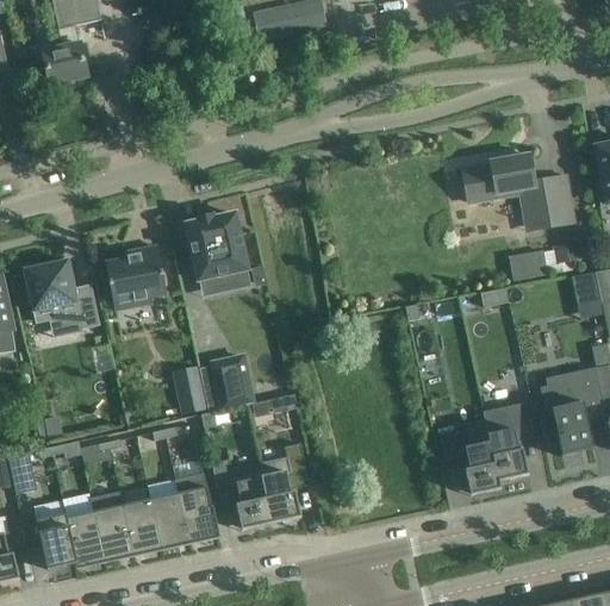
[(51,0),(62,47),(43,51),(50,83),(87,75),(80,43),(79,43),(75,24),(100,19),(95,0),(51,0)]
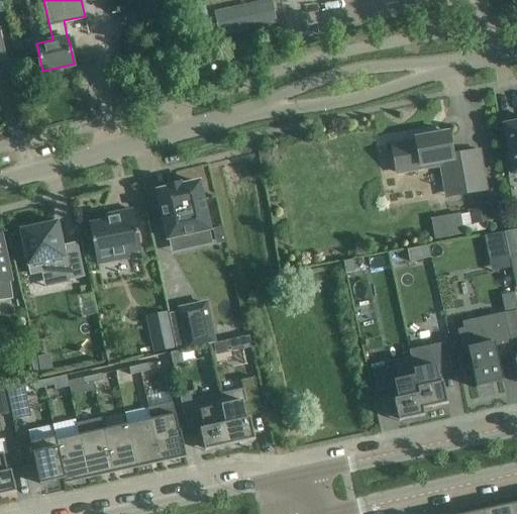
[(276,20),(271,0),(266,0),(215,10),(220,32),(276,20)]
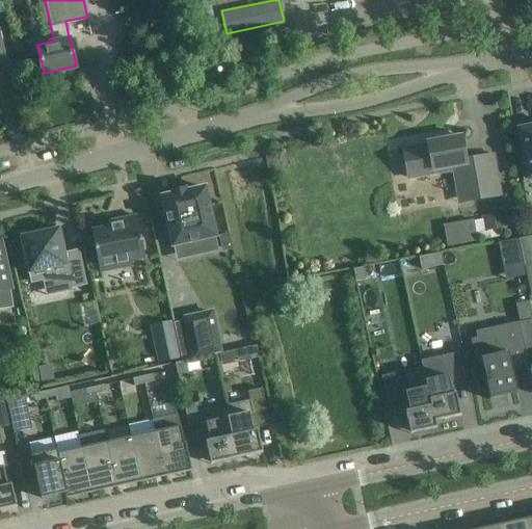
[(531,124),(519,127),(524,157),(520,158),(524,179),(528,178),(528,179),(531,177),(531,124)]
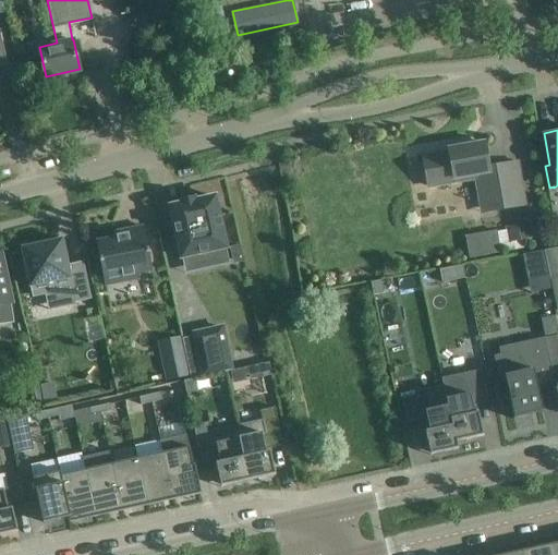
[(489,168),(485,141),(449,147),(449,151),(424,155),(428,184),(456,180),(456,177),(475,173),(489,209),(524,203),(517,160),(496,164),(496,167),(489,168)]
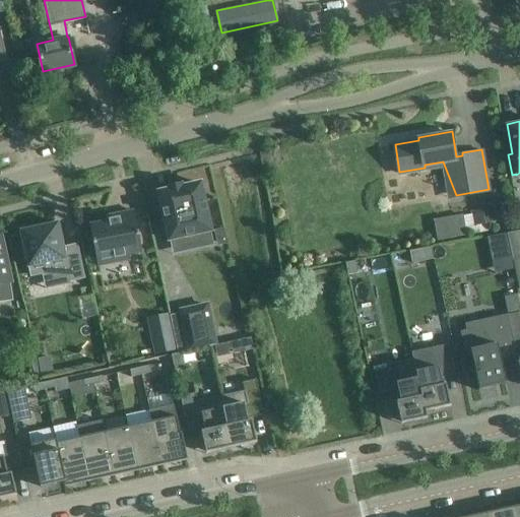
[(158,191),(170,239),(211,230),(200,182),(182,186),(181,183),(170,185),(170,188),(158,191)]
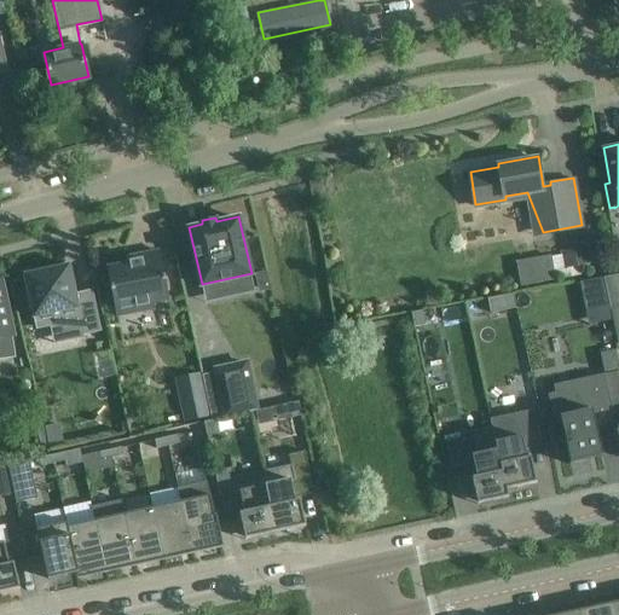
[(136,251),(137,257),(106,264),(116,306),(133,302),(134,308),(156,303),(155,297),(169,294),(158,245),(136,251)]
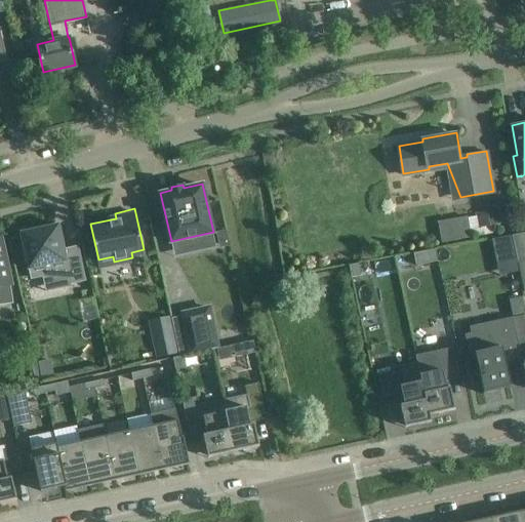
[(498,210),(476,214),(478,226),(500,222),(498,210)]
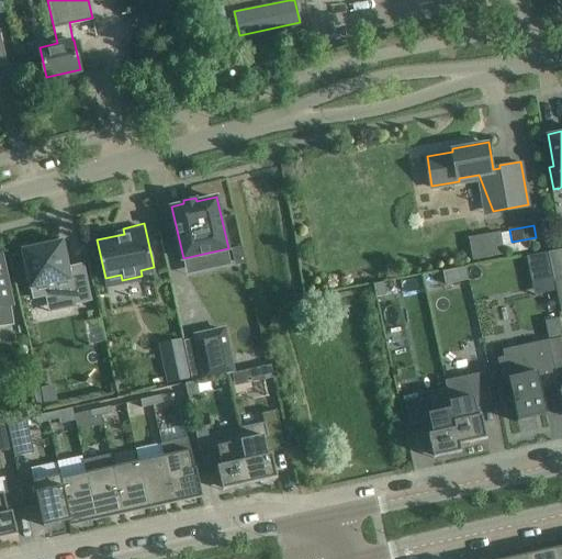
[(22,248),(33,298),(72,289),(75,303),(92,300),(83,261),(68,265),(63,239),(22,248)]
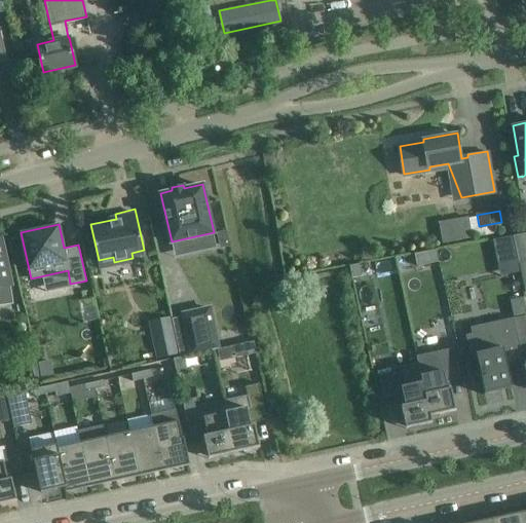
[(0,286),(11,284),(2,238),(0,238),(0,286)]
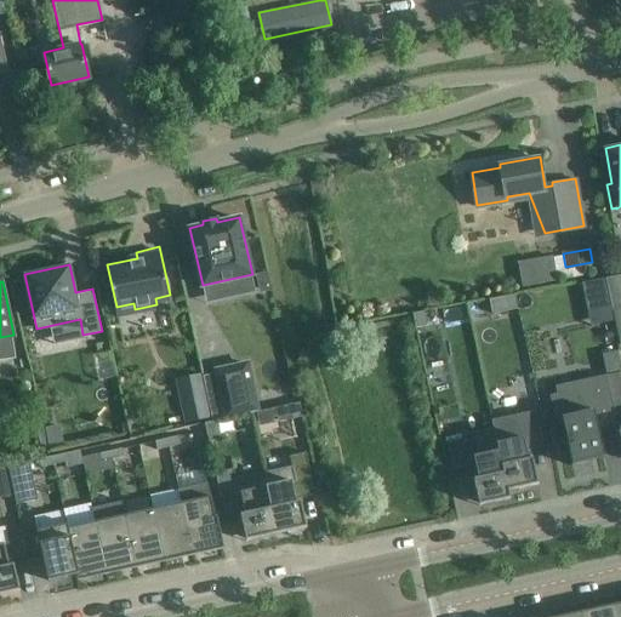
[(516,291),(489,296),(491,312),(518,307),(516,291)]
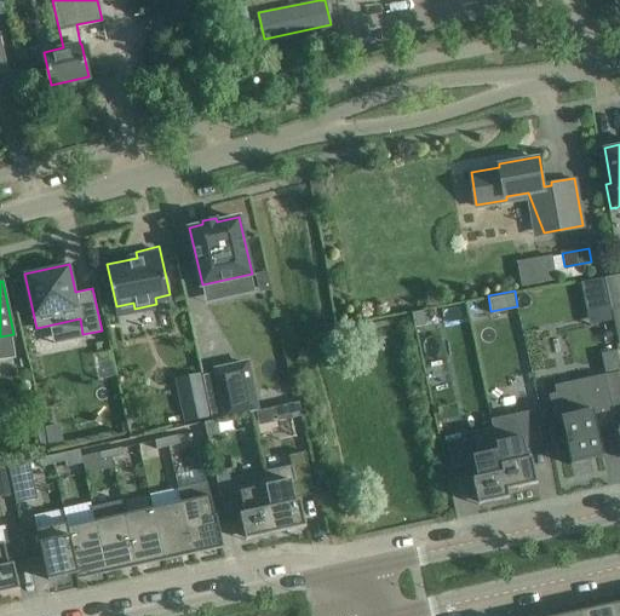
[(413,310),(415,326),(428,323),(425,308),(413,310)]
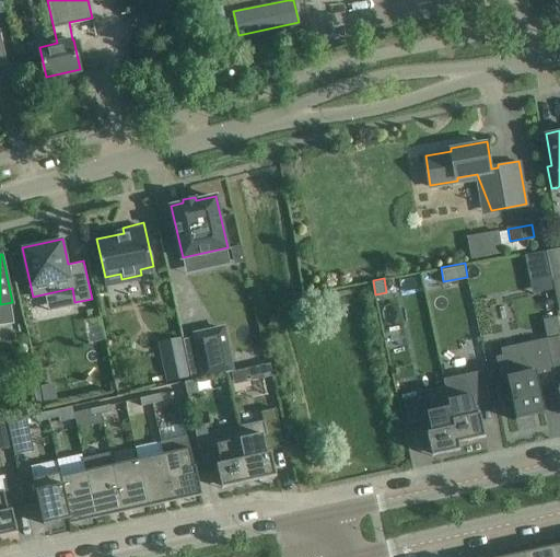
[(232,370),(223,326),(195,333),(196,335),(183,338),(191,379),(195,378),(232,370)]
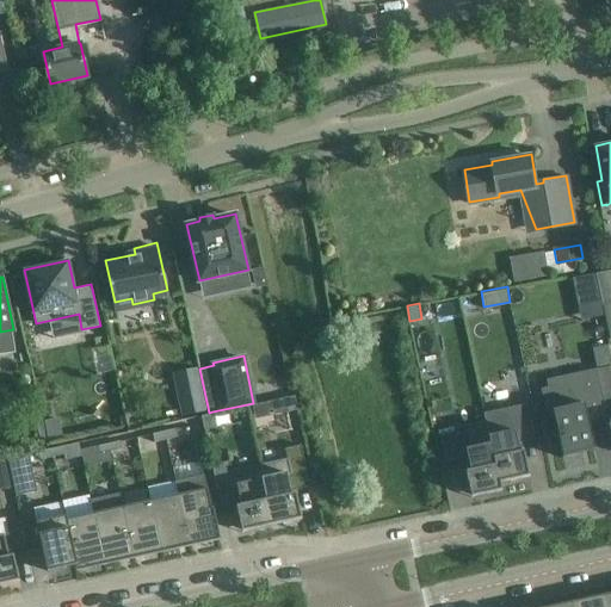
[(610,364),(597,367),(602,389),(603,398),(606,410),(610,408),(610,364)]
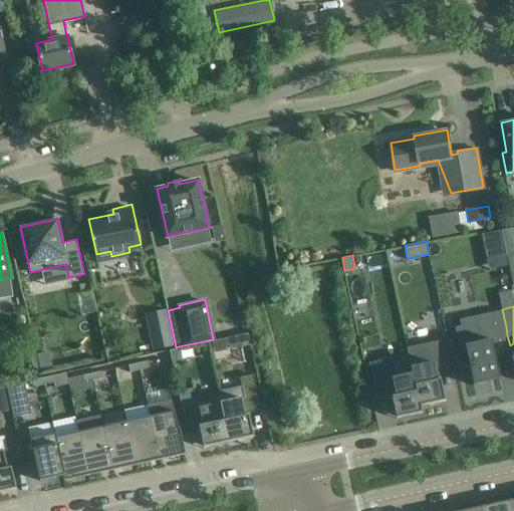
[(501,309),(461,318),(462,324),(455,326),(459,346),(465,344),(474,384),(500,377),(495,354),(511,350),(501,309)]
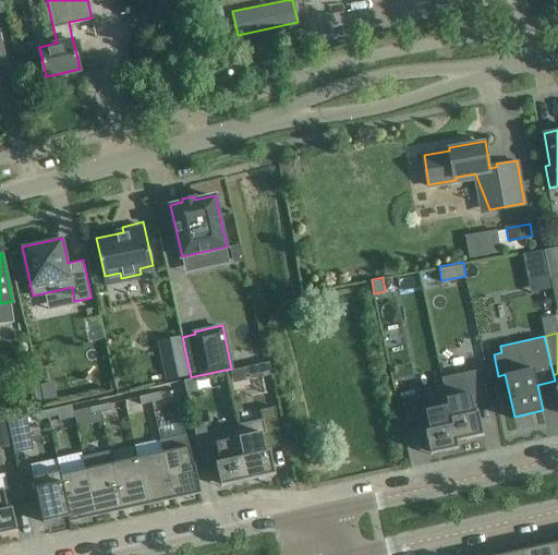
[(184,347),(164,351),(169,378),(190,374),(184,347)]
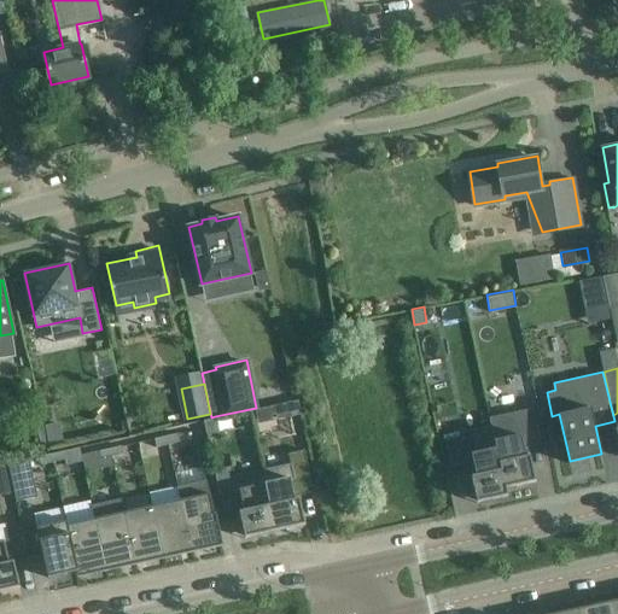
[(286,402),(290,415),(302,413),(299,399),(286,402)]
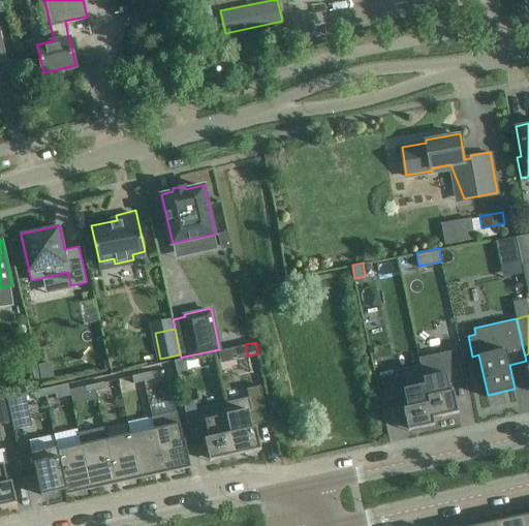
[(455,348),(419,357),(421,363),(422,363),(425,376),(424,376),(434,424),(435,424),(433,418),(459,411),(454,390),(449,391),(447,383),(462,380),(455,348)]
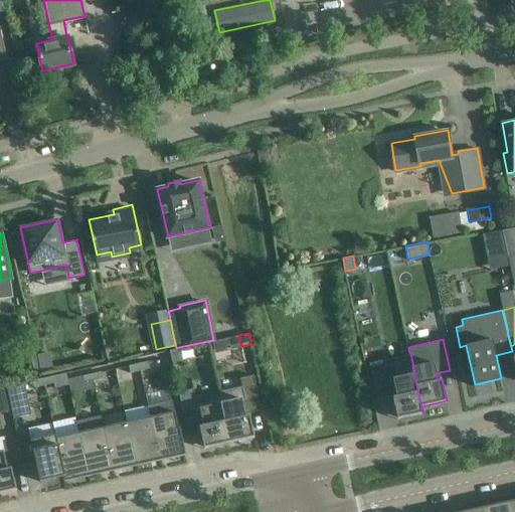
[(176,348),(169,350),(172,362),(182,359),(179,347),(176,348)]
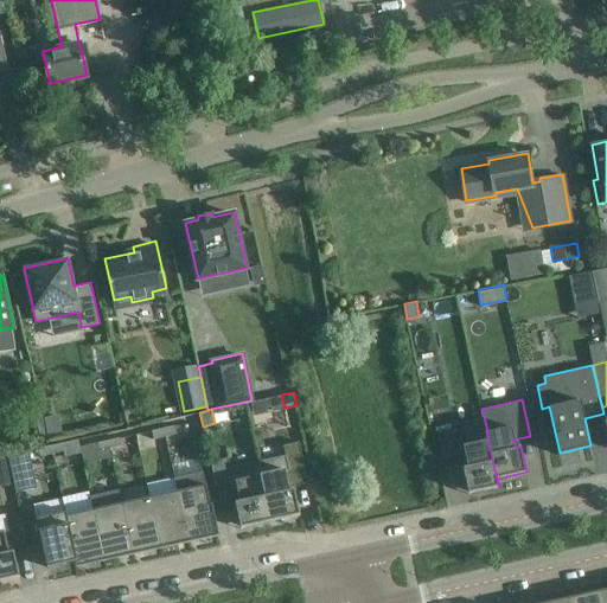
[(58,414),(44,417),(49,436),(63,434),(58,414)]
